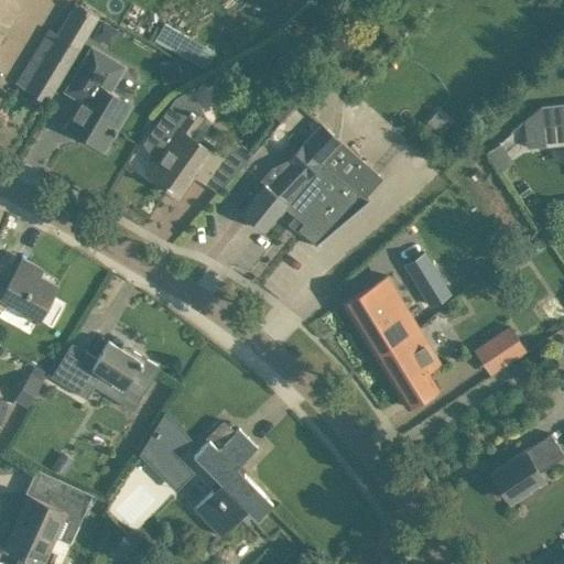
[(0,0),(0,38),(23,0),(0,0)]
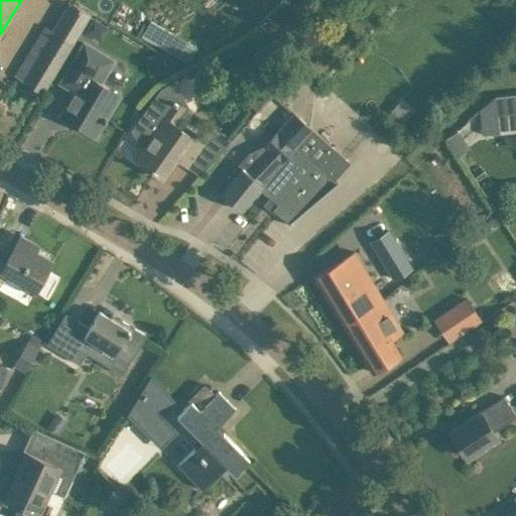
[(109,26),(94,18),(86,32),(100,40),(109,26)]
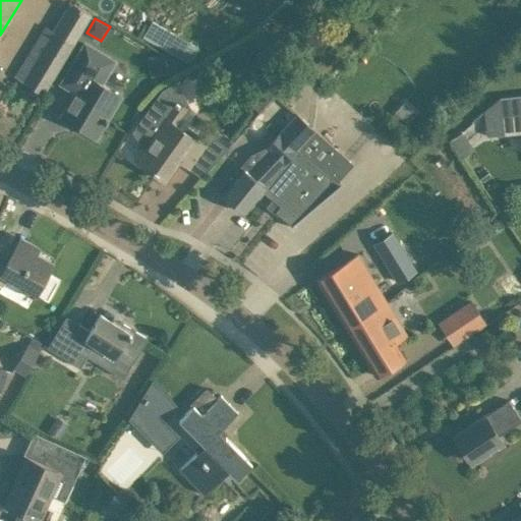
[(190,61),(199,46),(153,19),(143,35),(190,61)]
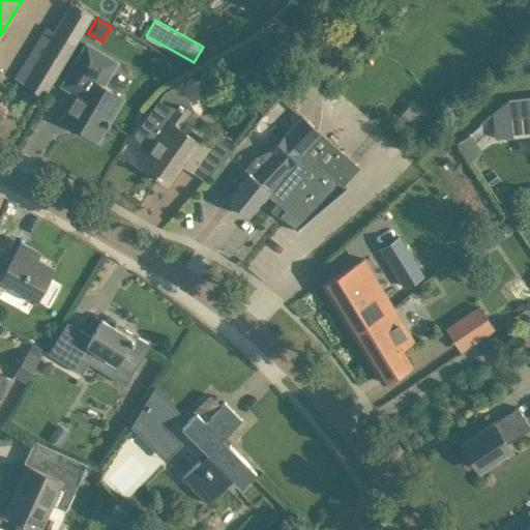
[(76,43),(48,26),(16,78),(43,95),(76,43)]
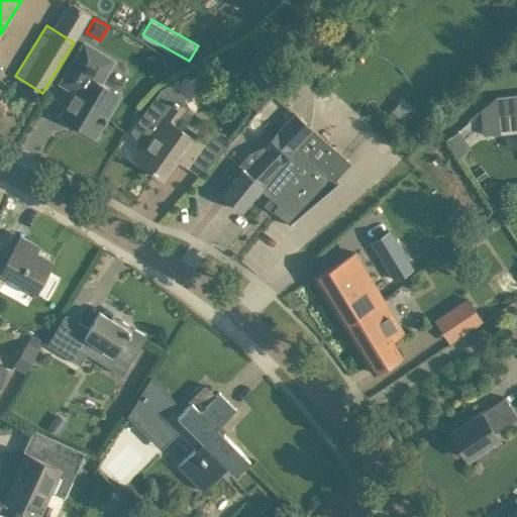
[(80,61),(75,58),(61,82),(75,91),(61,114),(95,135),(104,121),(105,121),(108,117),(107,116),(120,94),(100,82),(114,60),(89,45),(80,61)]
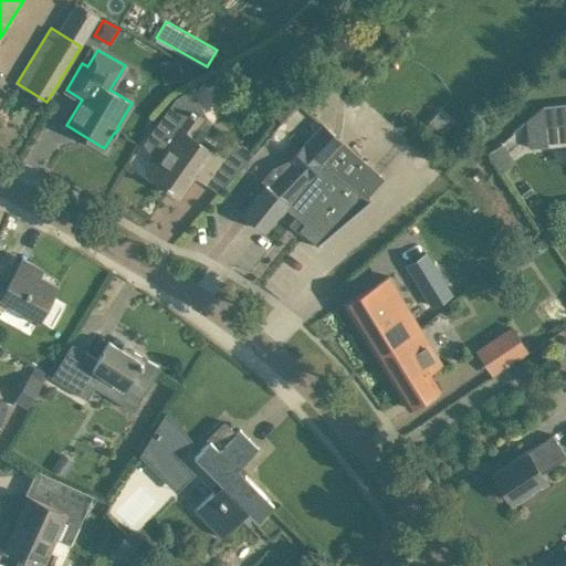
[(182,77),(180,62),(163,64),(165,80),(182,77)]
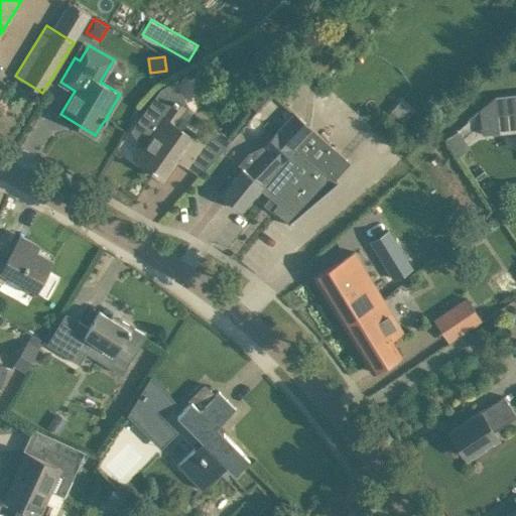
[(260,67),(268,81),(247,103),(256,111),(272,94),(281,83),(269,61),(260,67)]
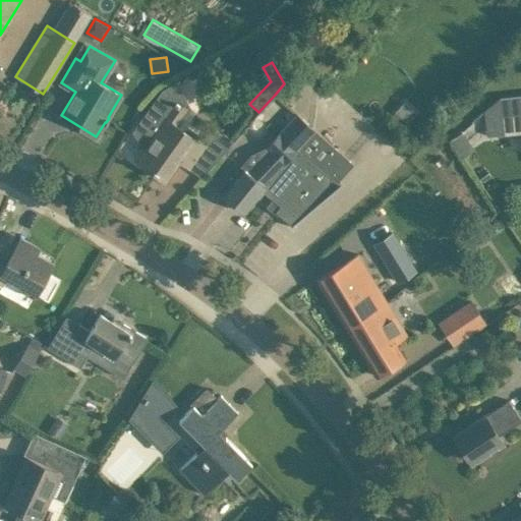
[(188,110),(163,90),(147,113),(148,114),(140,123),(139,124),(153,133),(135,159),(164,179),(178,160),(189,168),(206,145),(197,138),(200,134),(186,124),(183,129),(178,125),(188,110)]
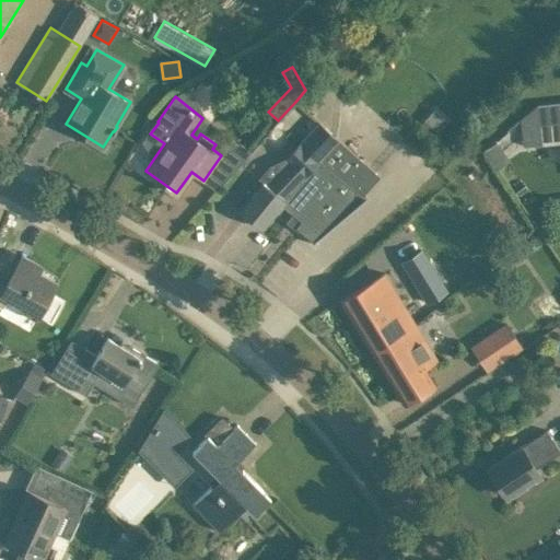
[(559,101),(537,104),(539,124),(541,140),(541,144),(559,141),(559,101)]
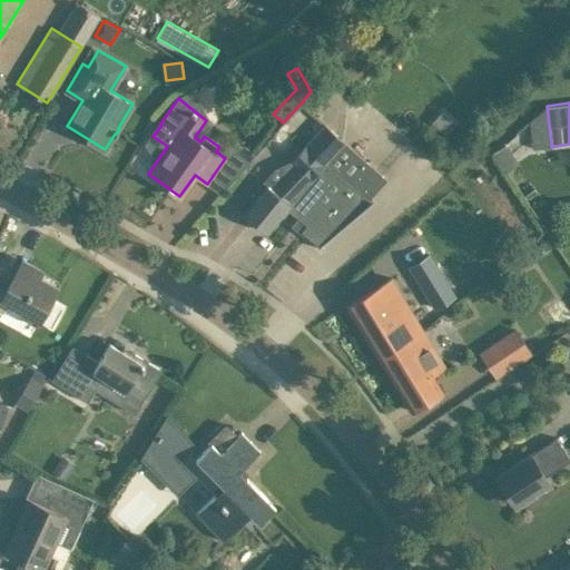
[(433,121),(445,133),(454,123),(442,110),(433,121)]
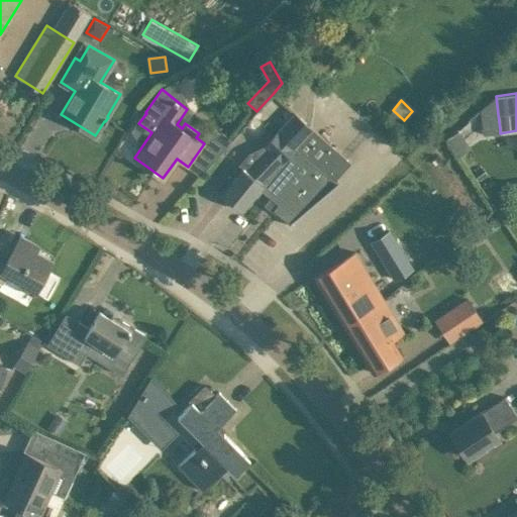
[(331,177),(346,160),(349,163),(351,161),(295,111),(277,132),(276,131),(261,146),(264,148),(244,169),(239,163),(228,177),(230,180),(220,192),(222,193),(220,195),(227,201),(228,199),(242,210),(255,194),(260,188),(272,198),(267,204),(290,222),(289,223),(289,224),(338,182),(337,181),(336,182),(335,180),(331,177)]
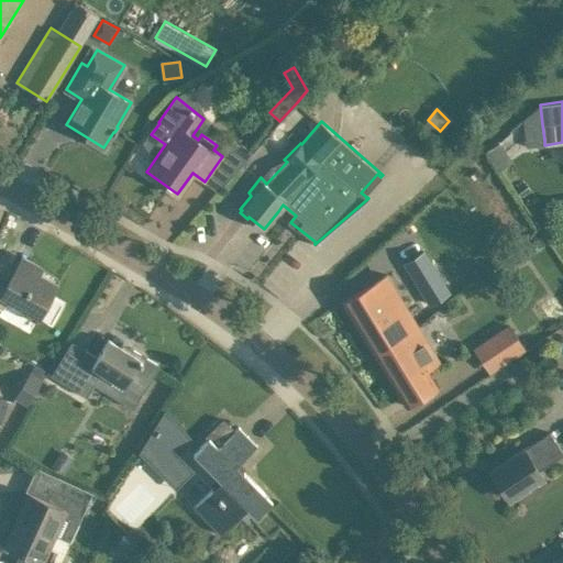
[(234,140),(222,156),(239,167),(252,153),(234,140)]
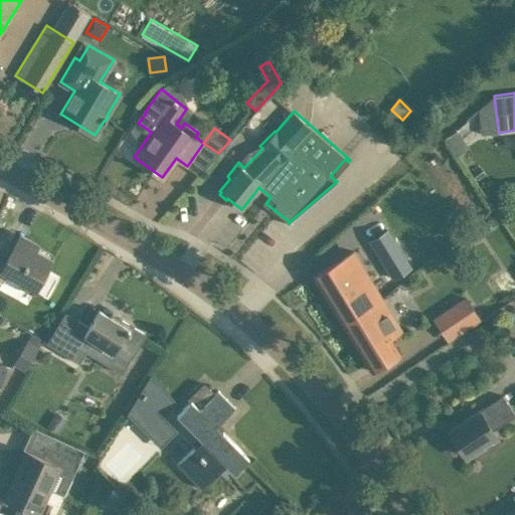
[(377,254),(397,242),(388,228),(368,240),(377,254)]
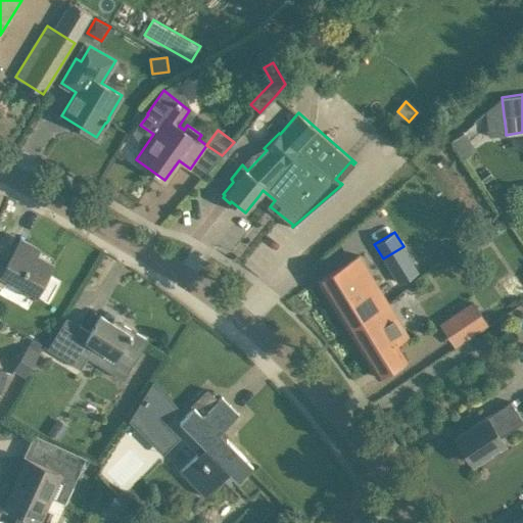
[(7,277),(25,286),(21,292),(32,298),(35,293),(47,300),(57,282),(46,276),(53,263),(36,253),(39,248),(20,238),(8,260),(0,255),(0,285),(2,286),(7,277)]
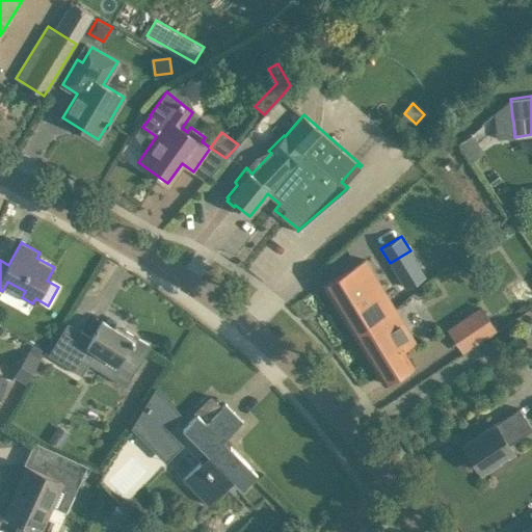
[(354,334),(395,309),(378,281),(365,289),(351,267),(342,272),(324,284),(354,334)]
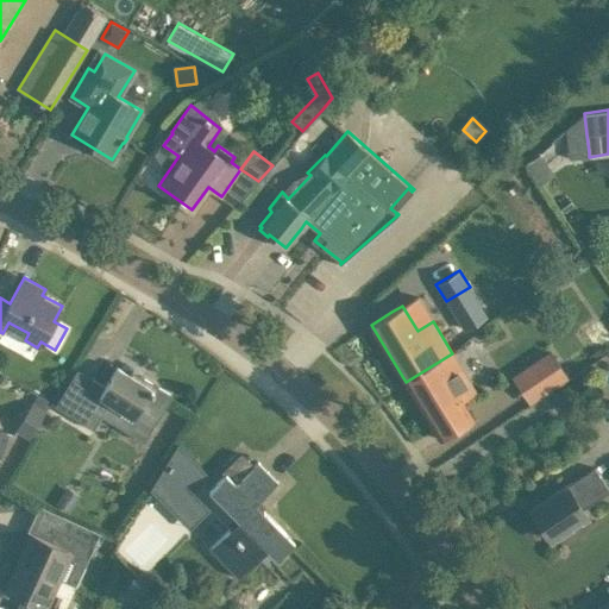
[(535,359),(554,387),(569,377),(550,350),(535,359)]
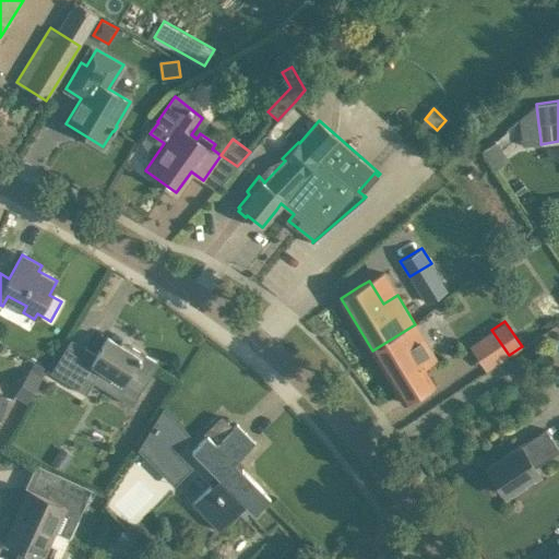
[(438,360),(415,324),(372,351),(405,404),(435,387),(425,368),(438,360)]
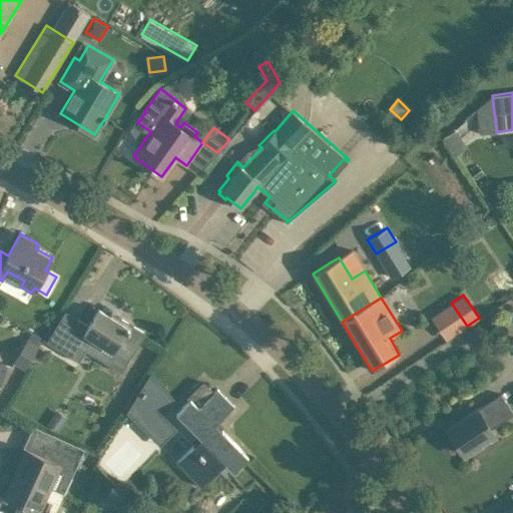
[(98,308),(91,321),(88,325),(77,318),(58,349),(78,361),(85,349),(121,371),(145,332),(118,316),(116,319),(98,308)]
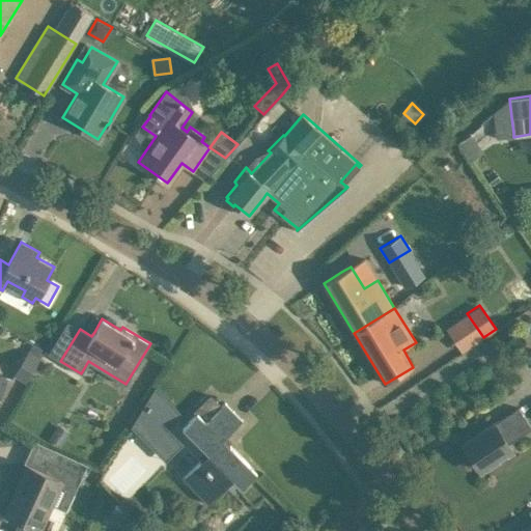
[(31,343),(12,374),(25,382),(44,351),(31,343)]
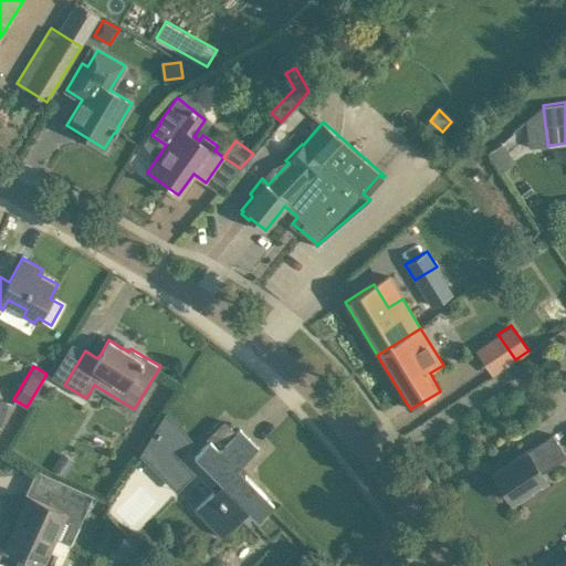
[(153,429),(179,456),(194,441),(166,411),(153,429)]
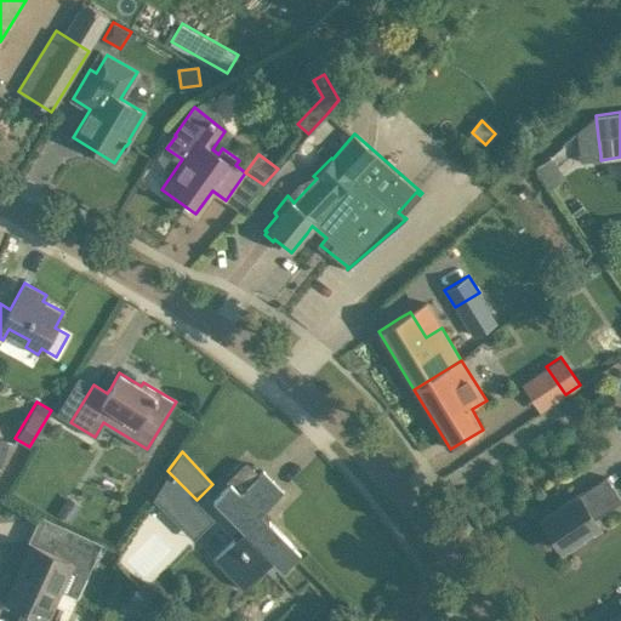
[(244,463),(226,480),(224,482),(228,484),(214,497),(244,529),(227,545),(214,558),(243,587),(273,558),(283,569),(301,552),(261,512),(284,490),(263,469),(260,473),(249,463),(246,462),(244,463)]
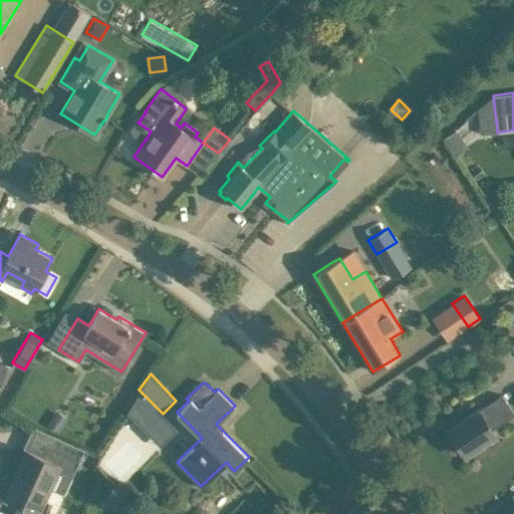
[(466,455),(483,444),(494,436),(489,429),(513,412),(500,393),(465,417),(448,428),(466,455)]
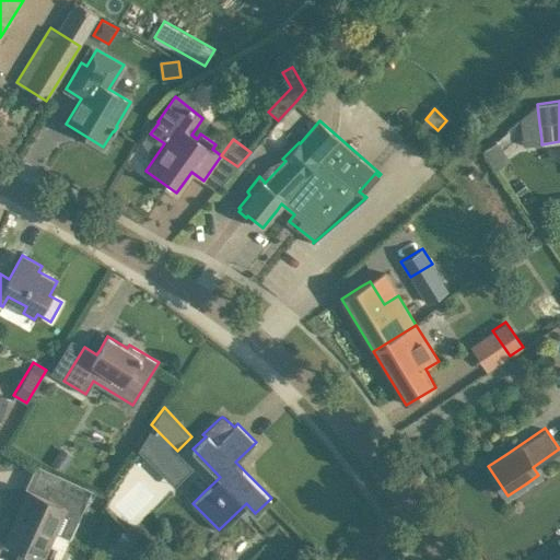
[(61,447),(51,462),(65,469),(73,455),(61,447)]
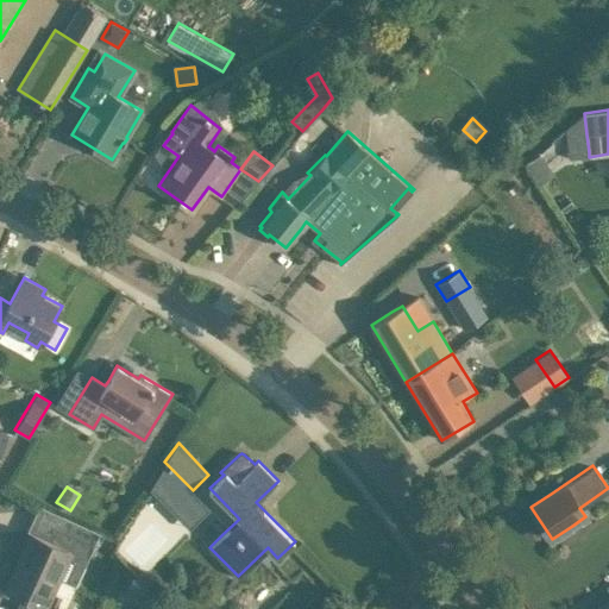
[(62,515),(51,540),(32,532),(19,559),(69,583),(76,585),(86,564),(80,560),(94,529),(62,515)]
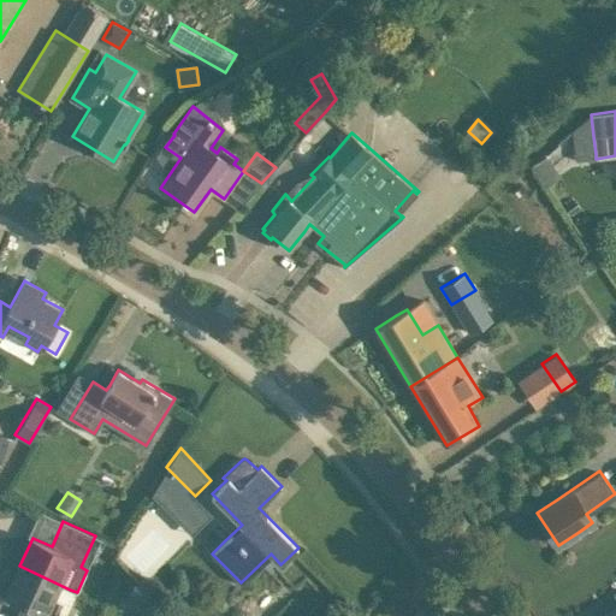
[(23,615),(57,615),(70,590),(19,566),(6,594),(29,605),(23,615)]
